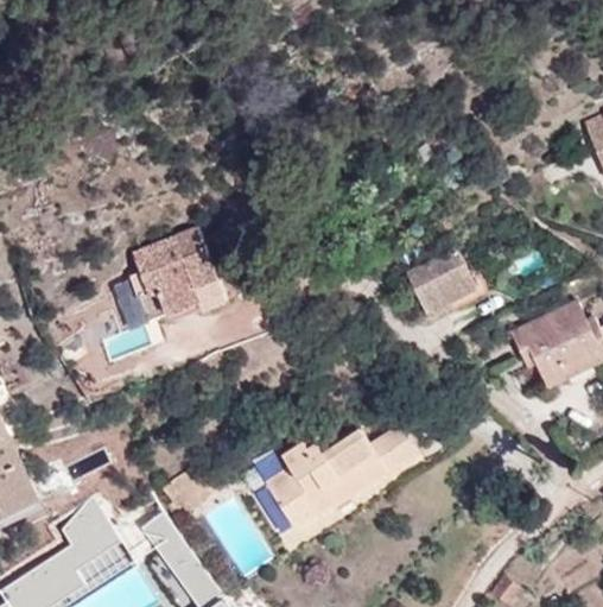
[(602,112),(581,122),(602,172),(602,112)]
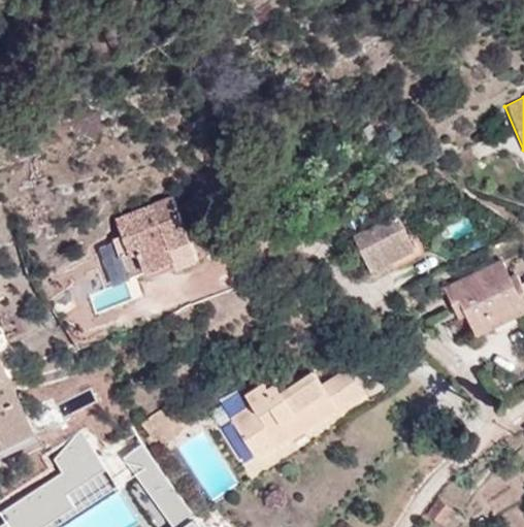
[(171,260),(174,267),(195,259),(170,196),(113,220),(127,254),(135,252),(142,271),(171,260)]
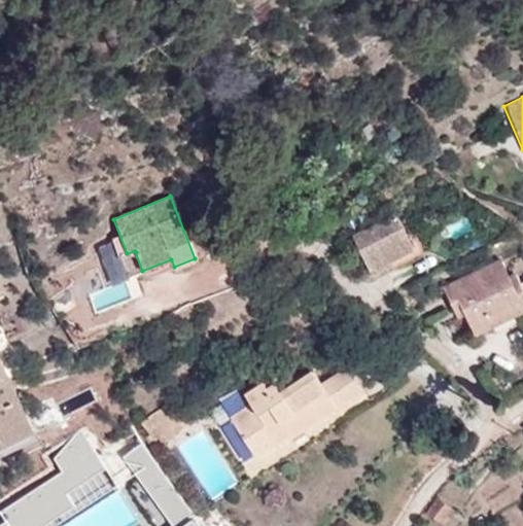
[(406,238),(394,215),(352,237),(357,246),(373,275),(391,266),(414,254),(406,238)]
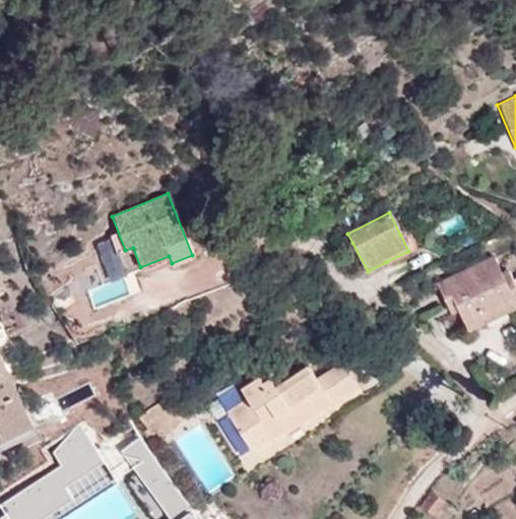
[(414,251),(405,233),(400,235),(408,251),(386,262),(387,264),(414,251)]
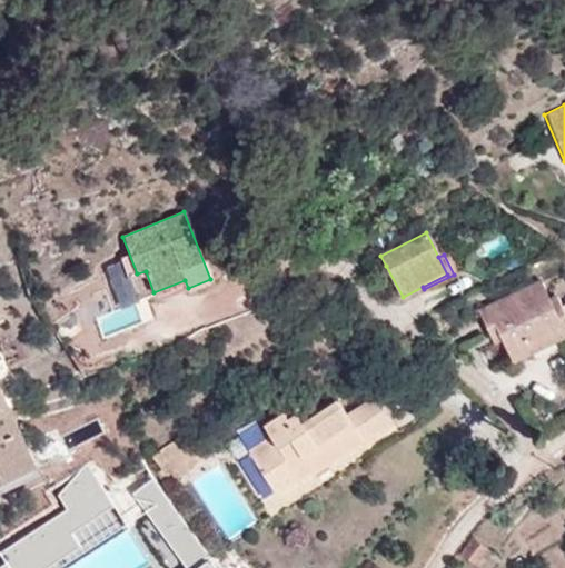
[(374,260),(378,270),(386,266),(380,256),(374,260)]
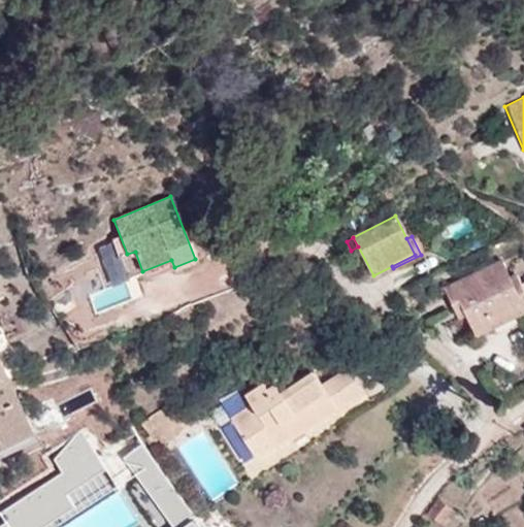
[(465,314),(475,333),(491,326),(487,317),(523,298),(523,291),(516,273),(509,277),(500,259),(443,287),(457,317),(465,314)]
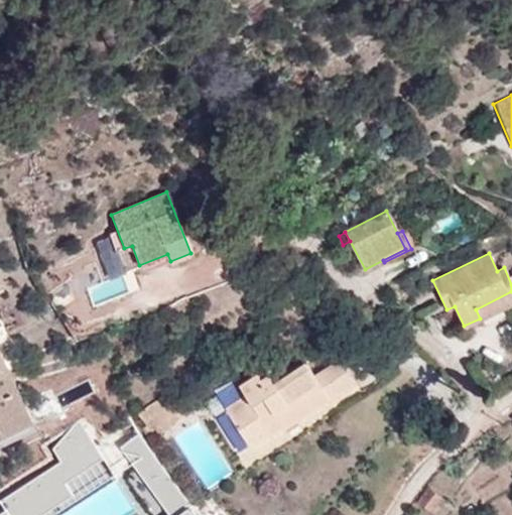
[(480,318),(511,302),(511,291),(476,309),(480,318)]
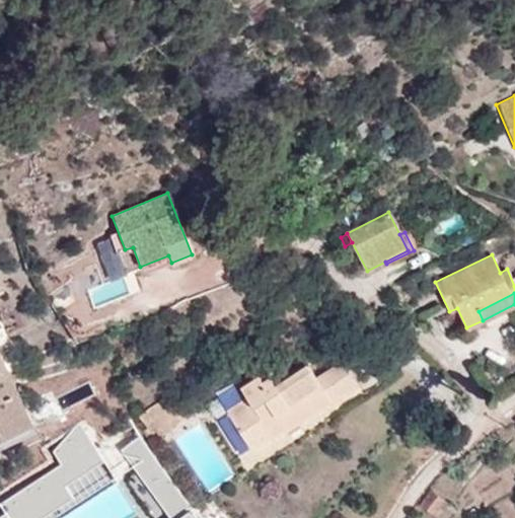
[(0,439),(31,425),(0,359),(0,439)]
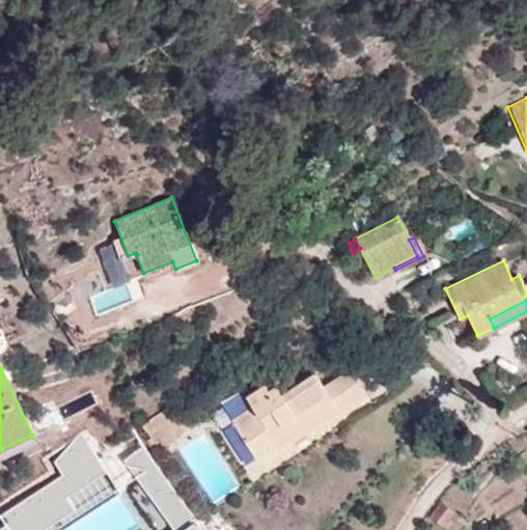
[(343,370),(322,386),(337,410),(360,395),(343,370)]
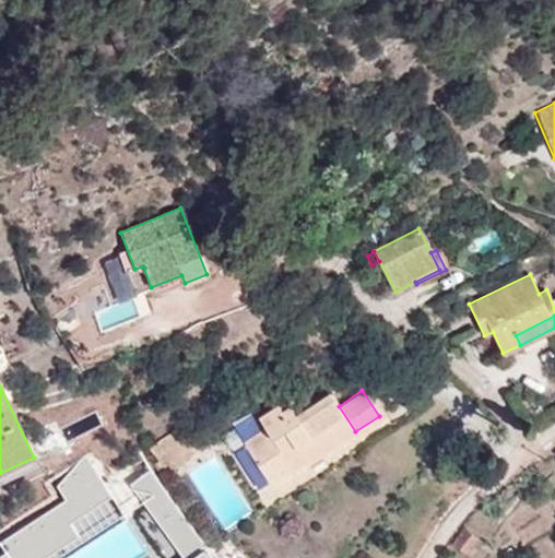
[(297,416),(285,400),(258,417),(264,427),(241,441),(270,484),(329,444),(331,448),(355,431),(339,406),(330,393),(297,416)]
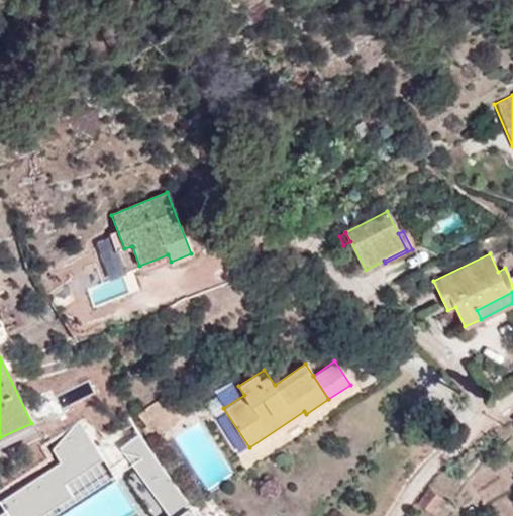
[(244,395),(238,386),(235,381),(213,391),(223,408),(244,395)]
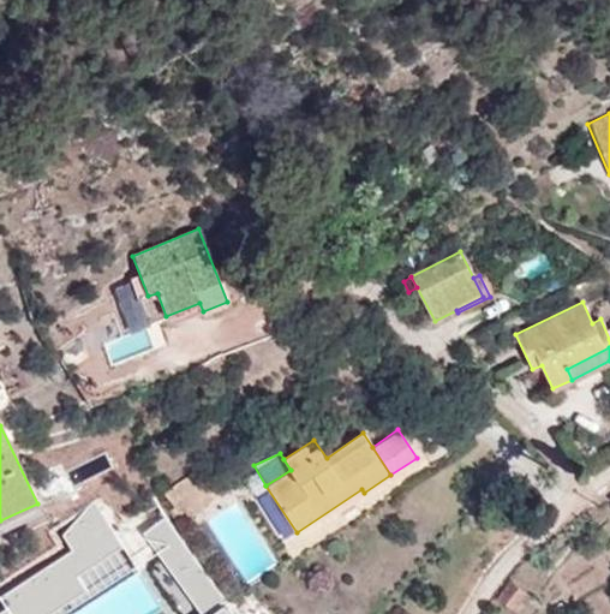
[(202,477),(196,469),(161,493),(172,506),(180,518),(214,494),(202,477)]
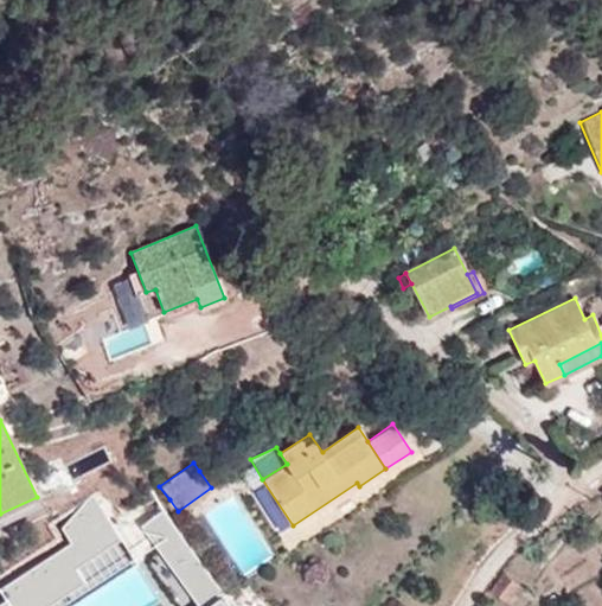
[(151,492),(152,498),(159,508),(170,499),(159,486),(151,492)]
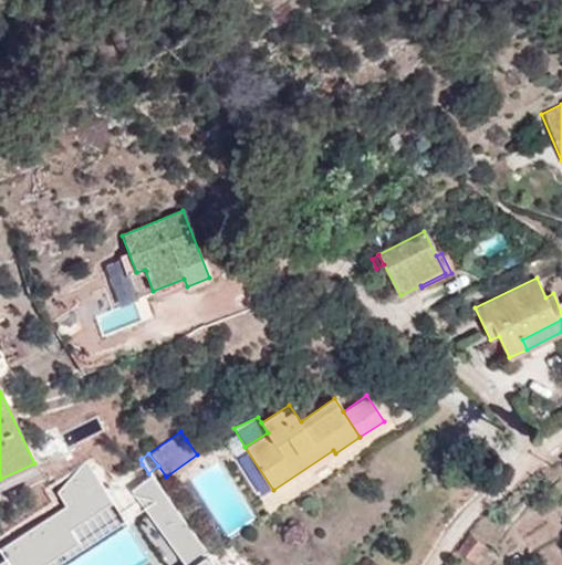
[(457,550),(470,561),(482,544),(469,534),(457,550)]
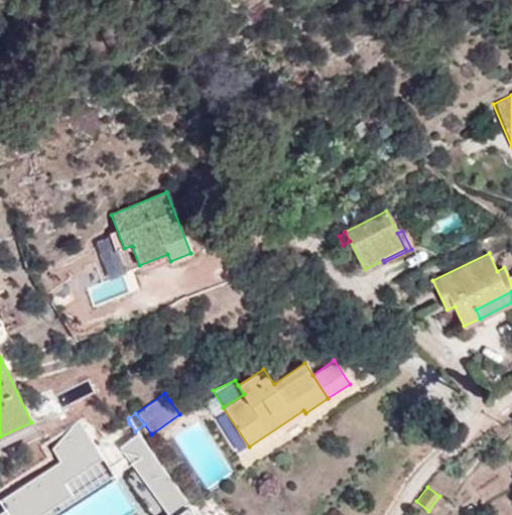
[(432,514),(441,514),(451,504),(439,496),(428,511),(432,514)]
